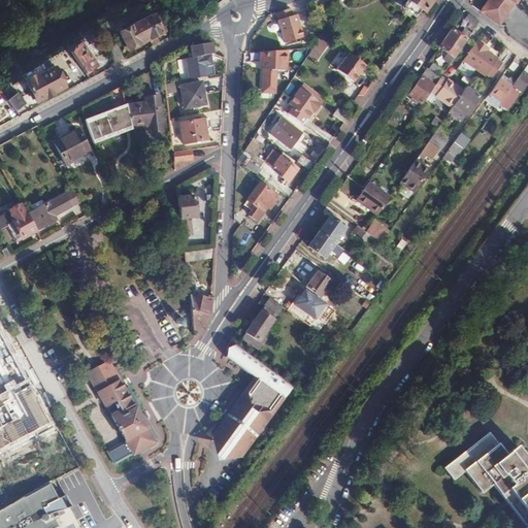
[(421,10),(424,11),(431,0),(406,0),(407,0),(403,6),(403,9),(414,17),(417,17),(421,10)]
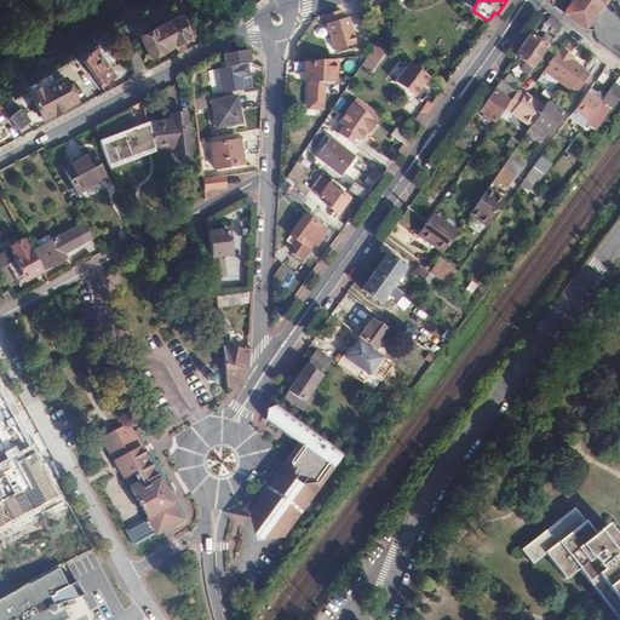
[(573,0),(563,13),(585,29),(604,0),(573,0)]
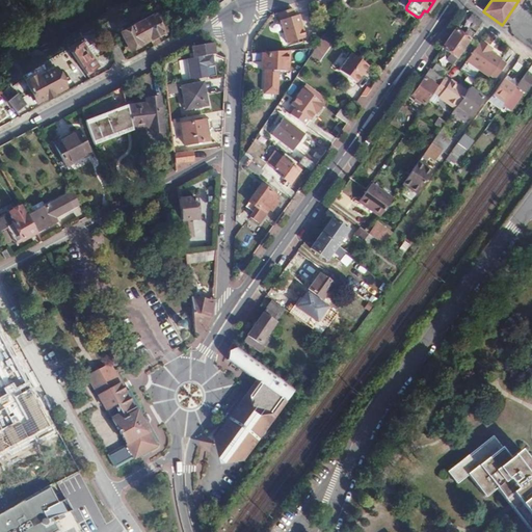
[(290,8),(275,12),(285,44),(302,37),(296,15),(292,16),(290,8)]
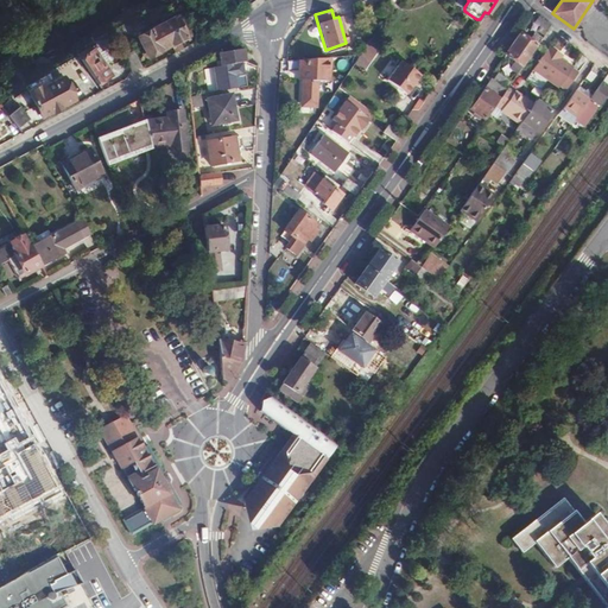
[(152,32),(140,38),(151,58),(164,52),(163,50),(172,45),(173,46),(190,38),(191,35),(183,18),(179,17),(172,19),(172,20),(165,25),(164,24),(163,24),(164,26),(153,31),(152,30),(151,31),(152,32)]
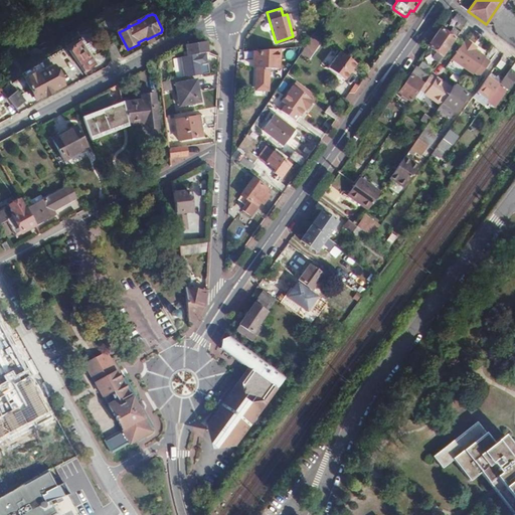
[(461,29),(465,24),(467,21),(457,14),(452,22),(461,29)]
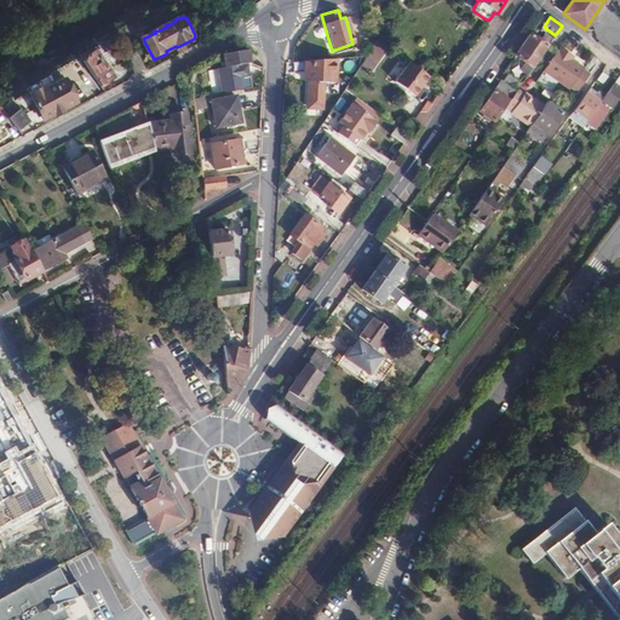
[(378,40),(382,42),(389,33),(385,30),(382,35),(378,40)]
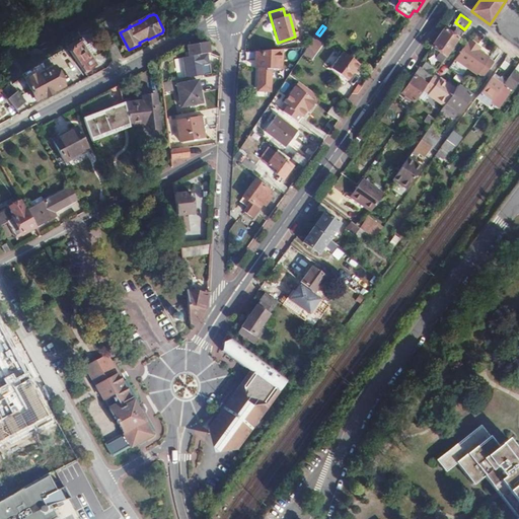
[(452,34),(445,29),(438,39),(451,48),(459,34),(460,35),(462,32),(456,28),(452,34)]
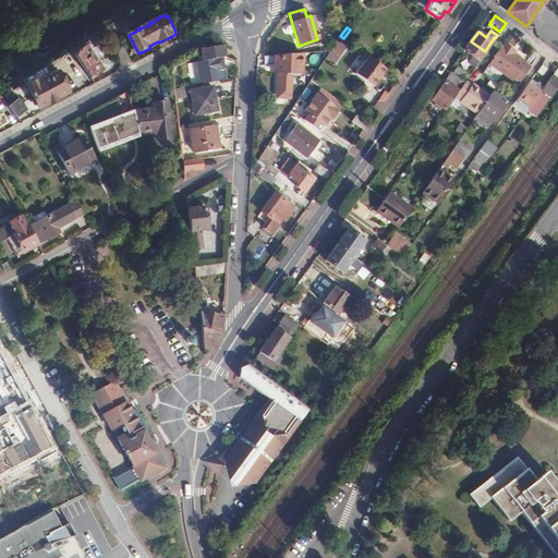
[(343,38),(340,36),(337,41),(336,44),(331,50),(339,57),(346,47),(341,44),(344,38),(343,38)]
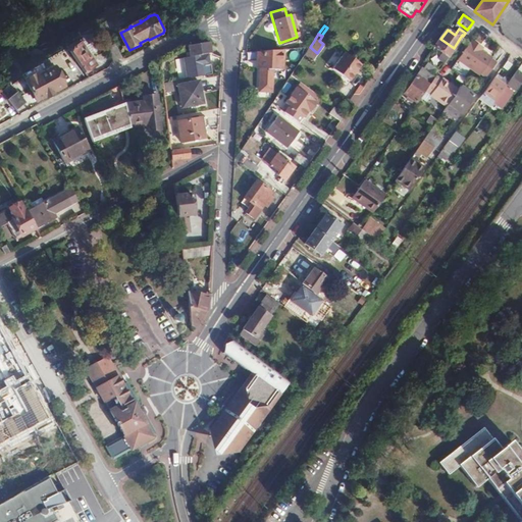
[(472,38),(459,58),(481,75),(482,73),(487,77),(499,62),(493,58),(494,57),(483,49),(480,47),(482,45),(472,38)]
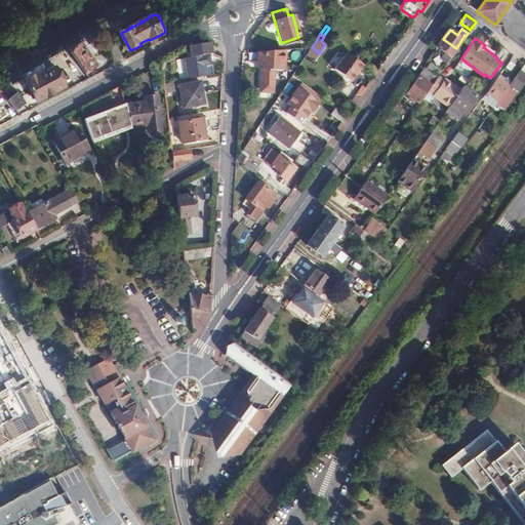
[(443,39),(437,48),(444,54),(441,58),(444,61),(441,65),(444,67),(456,48),(443,39)]
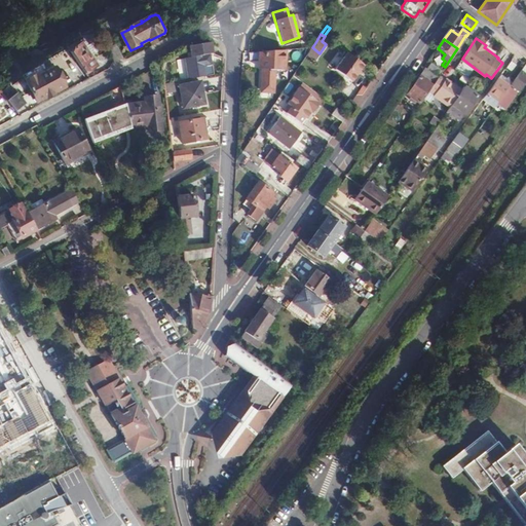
[(75,40),(65,47),(72,57),(84,73),(96,66),(79,43),(78,43),(75,40)]
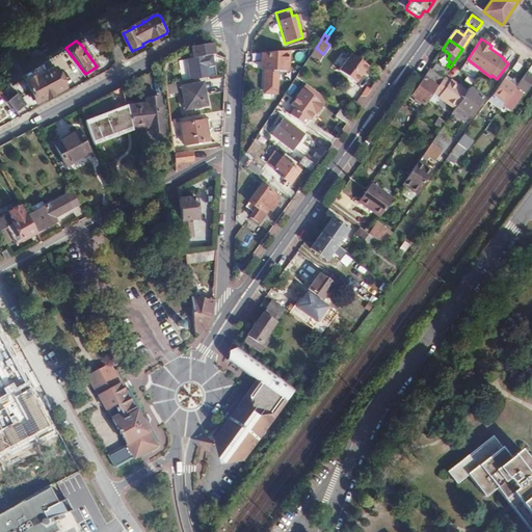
[(192,80),(210,77),(207,57),(216,56),(214,44),(192,47),(194,59),(188,59),(192,80)]
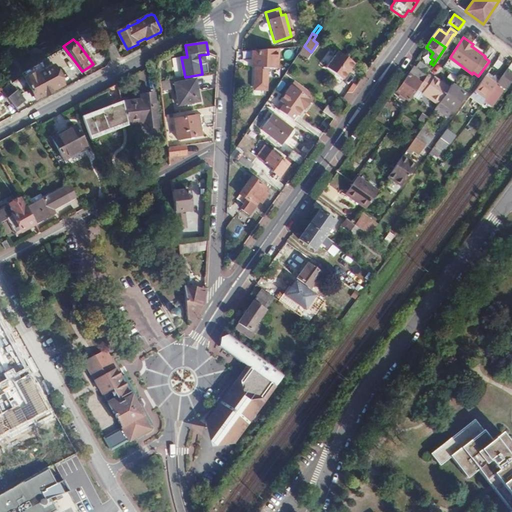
[(104,48),(111,59),(119,55),(112,43),(104,48)]
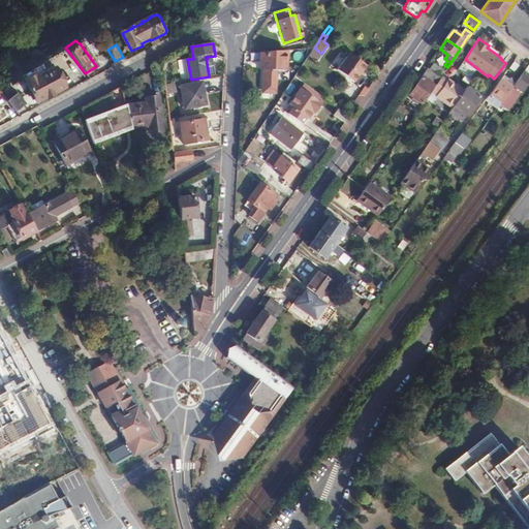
[(287,52),(287,50),(271,52),(260,53),(259,62),(263,62),(263,69),(261,92),(274,93),(276,73),(274,73),(274,64),(284,63),(284,52),(287,52)]
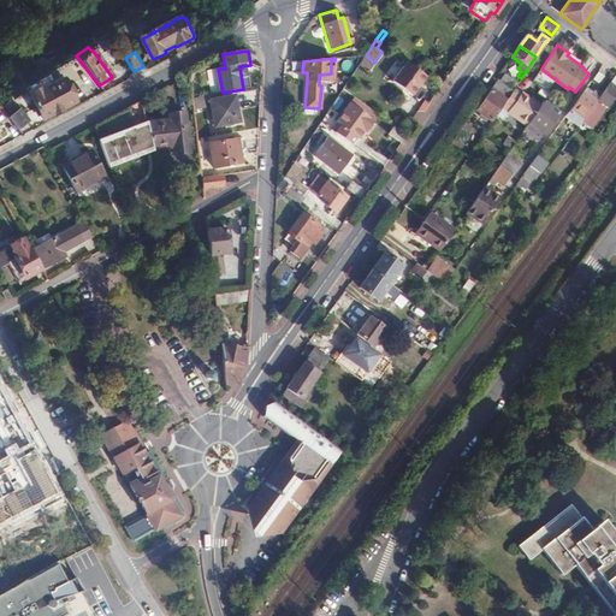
[(333,81),(335,60),(331,60),(331,73),(319,75),(319,86),(321,86),(321,82),(331,82),(331,81),(333,81)]
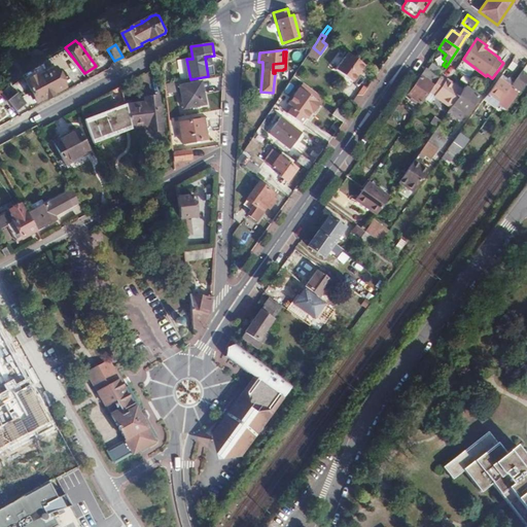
[(364,66),(348,54),(336,70),(352,83),(364,66)]
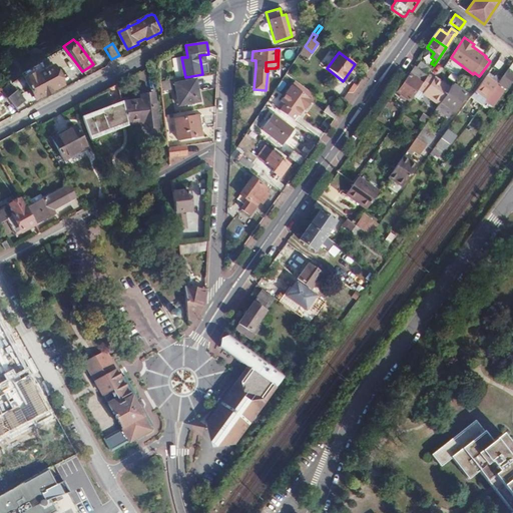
[(62,84),(50,60),(34,69),(36,72),(25,78),(30,88),(28,89),(30,94),(32,93),(35,99),(62,84)]
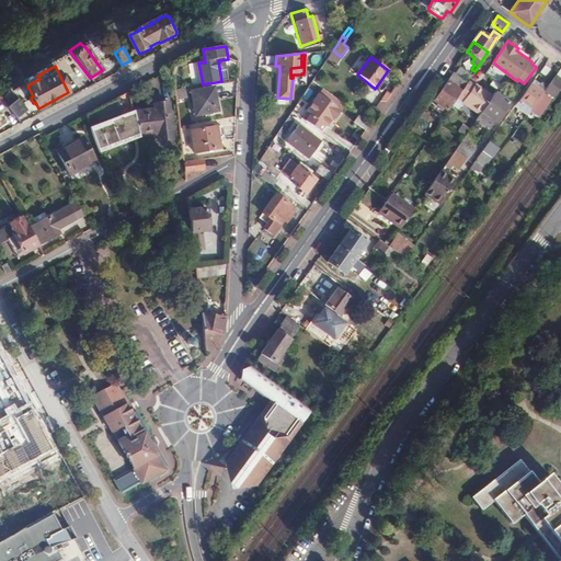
[(460,68),(456,75),(467,82),(469,79),(471,76),(460,68)]
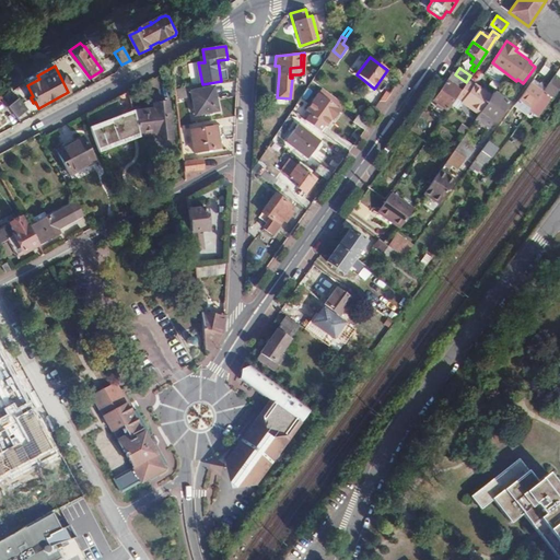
[(559,86),(559,73),(558,72),(550,82),(545,90),(537,101),(531,109),(538,115),(547,103),(546,102),(550,96),(552,97),(559,86)]
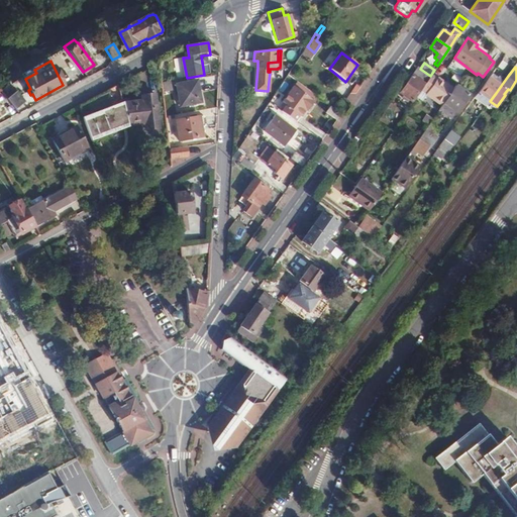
[(420,69),(419,68),(401,93),(413,102),(421,89),(430,76),(420,69)]
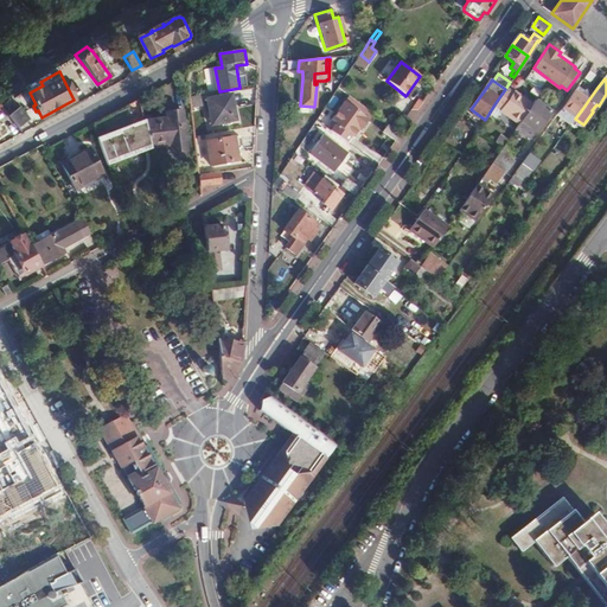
[(506,88),(496,104),(503,110),(502,113),(521,125),(535,104),(517,91),(515,94),(506,88)]
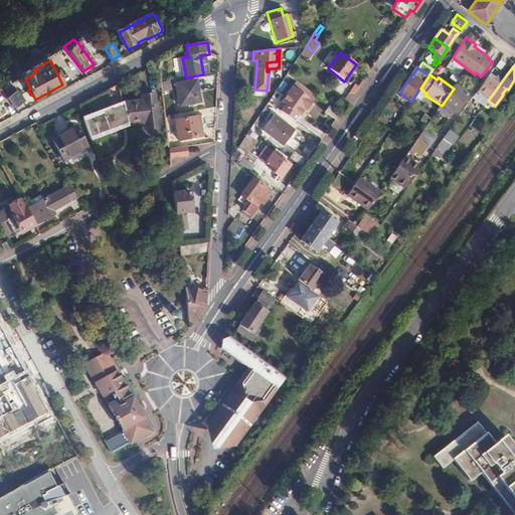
[(474,98),(484,106),(488,101),(494,93),(501,82),(490,74),(474,98)]
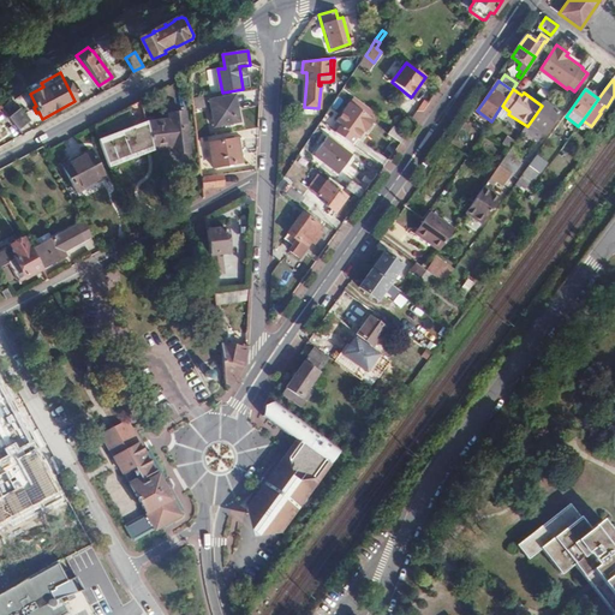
[(192,96),(193,109),(206,108),(204,94),(192,96)]
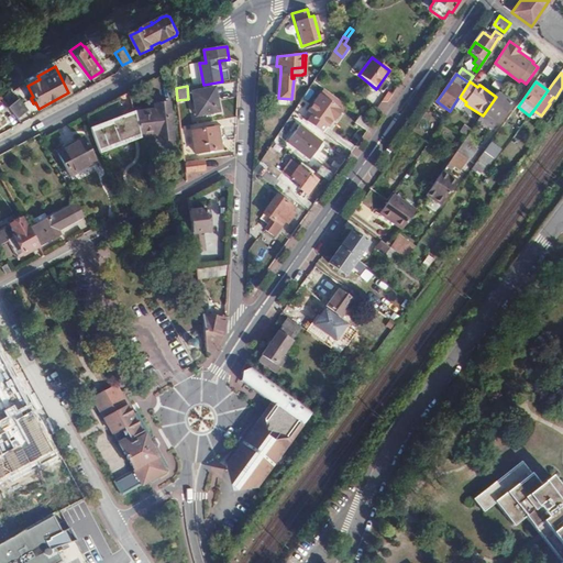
[(214,88),(192,91),(197,116),(219,111),(214,88)]
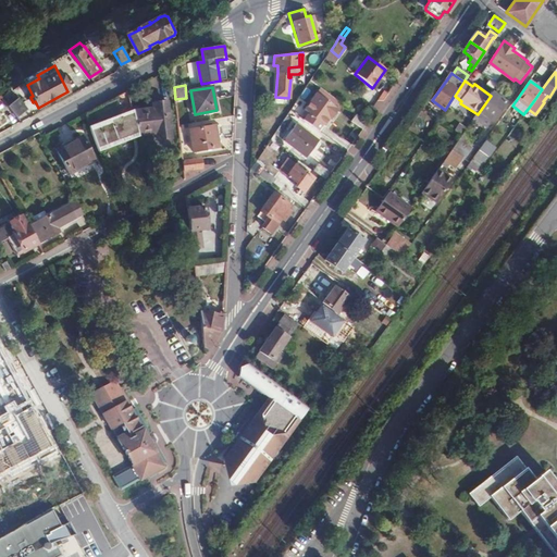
[(342,103),(325,91),(321,97),(337,109),(342,103)]
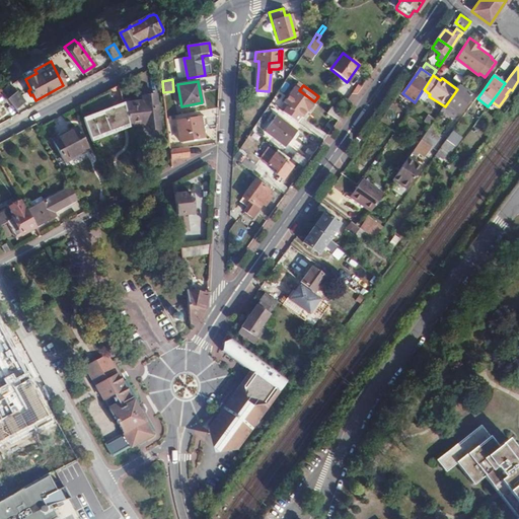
[(472,94),(460,85),(457,89),(445,106),(443,109),(455,118),(472,94)]
